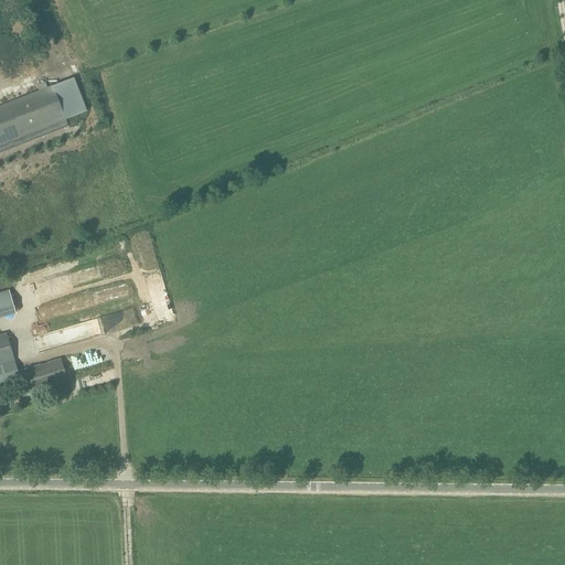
[(0,153),(68,128),(65,120),(87,112),(74,80),(0,108),(0,153)]
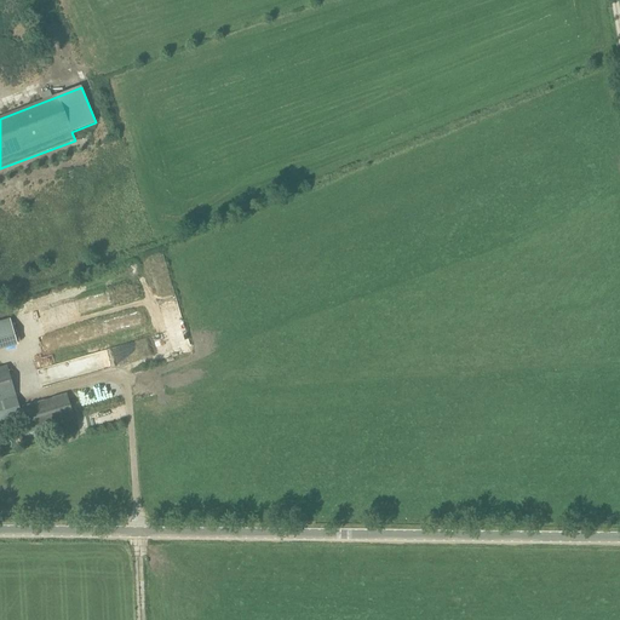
[(10,105),(26,97),(21,87),(5,96),(10,105)]
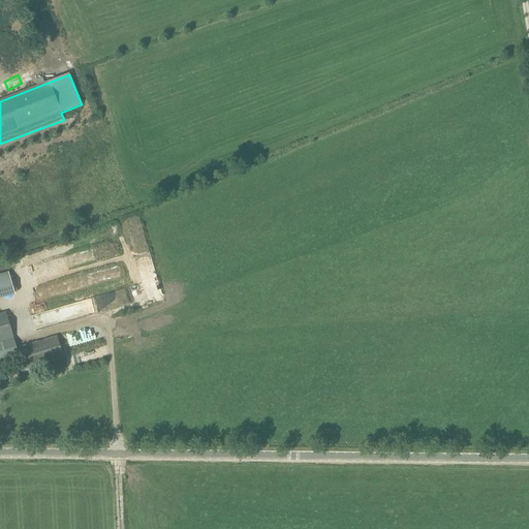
[(68,255),(72,263),(80,259),(75,252),(68,255)]
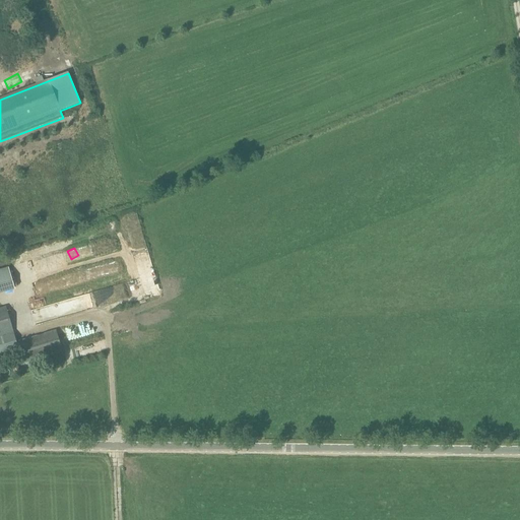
[(0,294),(14,289),(8,268),(0,269),(0,294)]
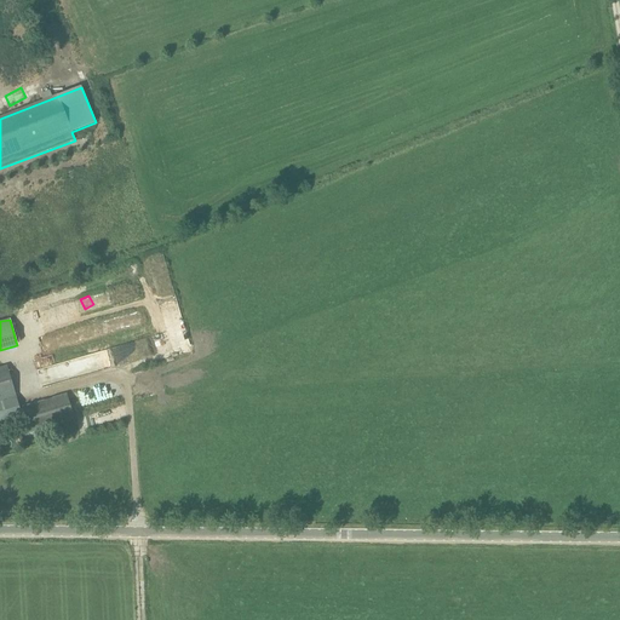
[(93,359),(93,367),(113,367),(113,351),(99,351),(99,359),(93,359)]
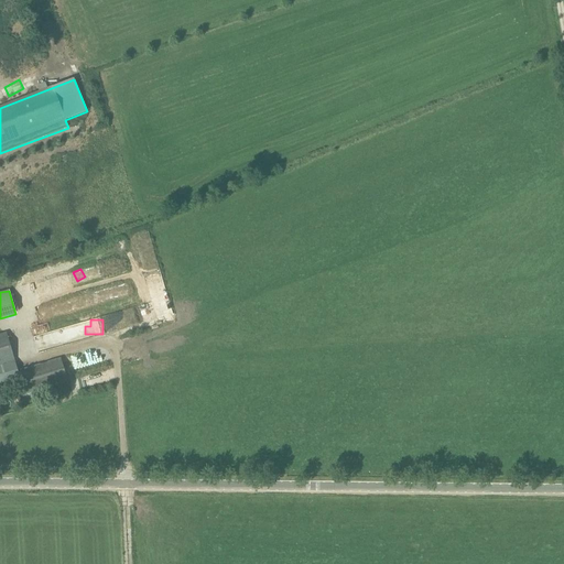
[(41,332),(47,331),(45,323),(29,328),(30,333),(41,329),(41,332)]
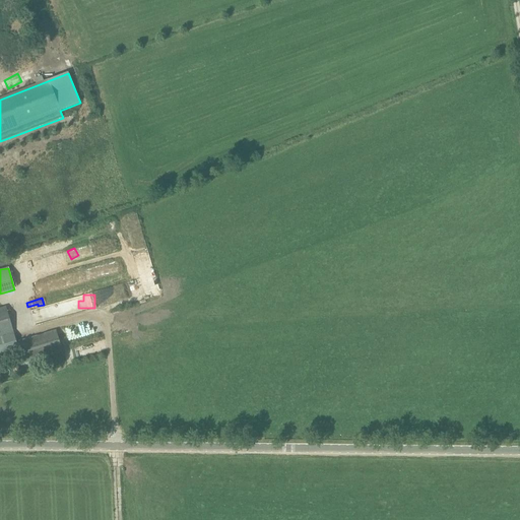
[(72,298),(48,304),(52,316),(75,309),(72,298)]
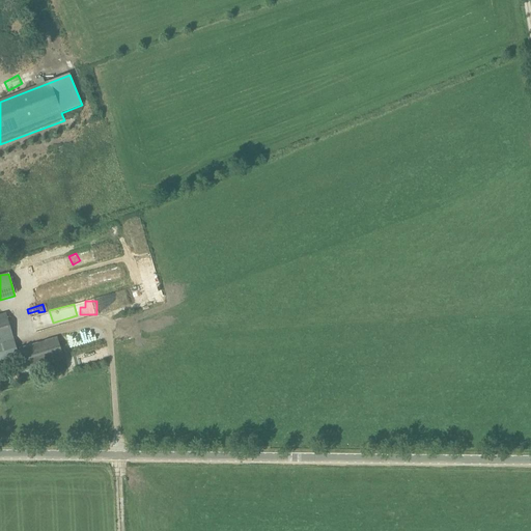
[(6,313),(0,314),(0,363),(18,358),(16,350),(17,350),(15,340),(6,313)]
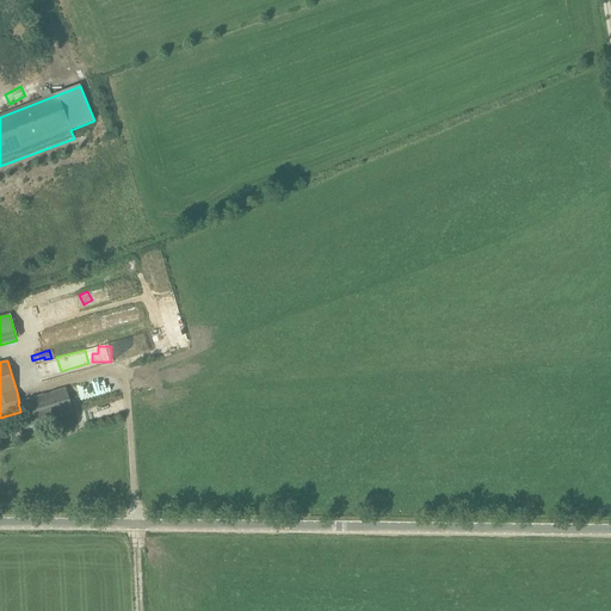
[(19,402),(18,402),(20,412),(25,429),(73,414),(66,389),(19,402)]
